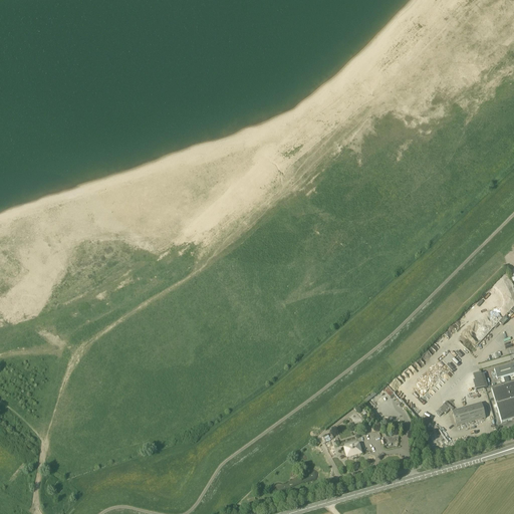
[(513,364),(494,370),(497,379),(513,374),(513,365),(513,366),(513,364)]
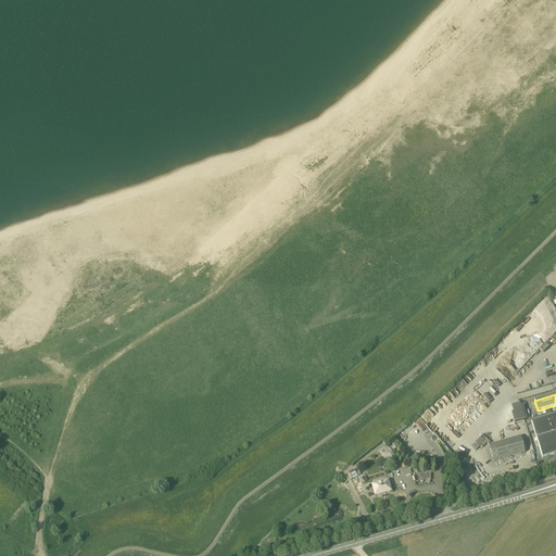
[(525,420),(519,403),(510,405),(513,412),(510,413),(514,422),(525,420)]
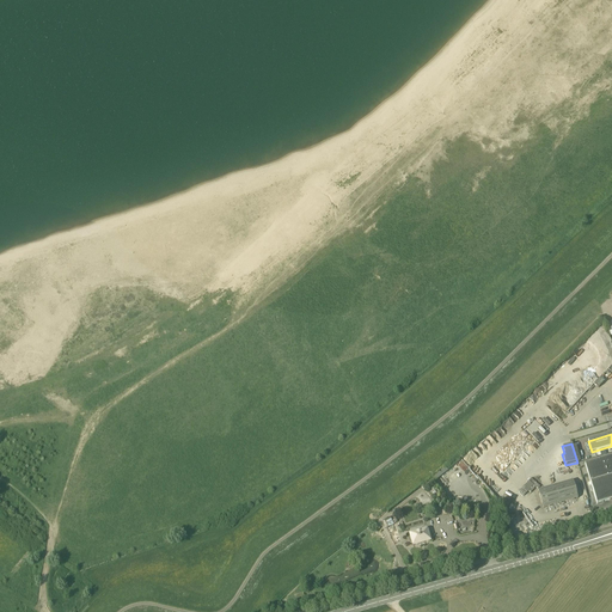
[(611,456),(585,464),(591,482),(611,476),(611,456)]
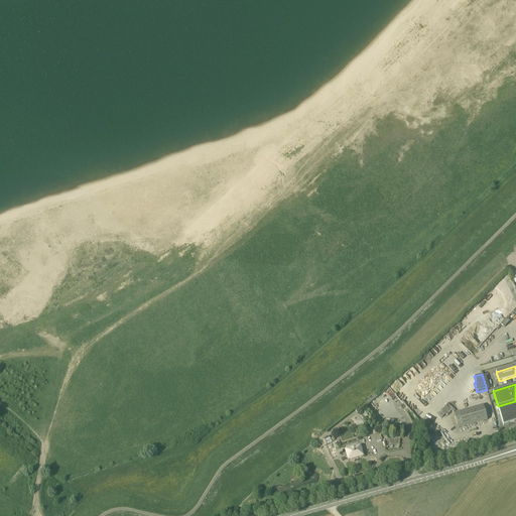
[(358,412),(377,396),(375,394),(358,409),(356,410),(358,412)]
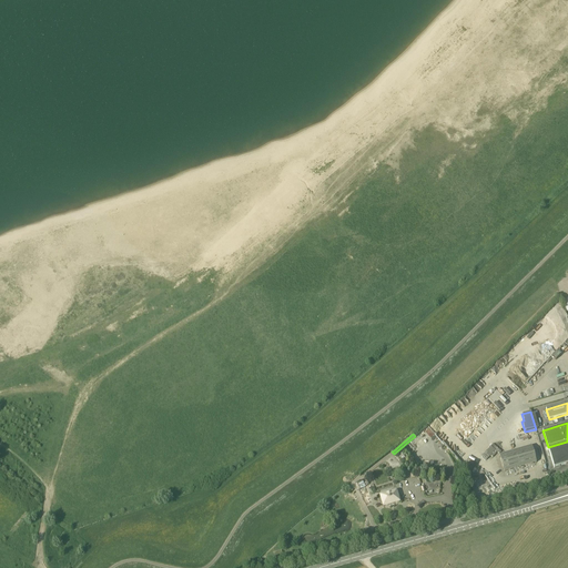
[(567,442),(548,447),(548,449),(554,468),(567,464),(567,442)]
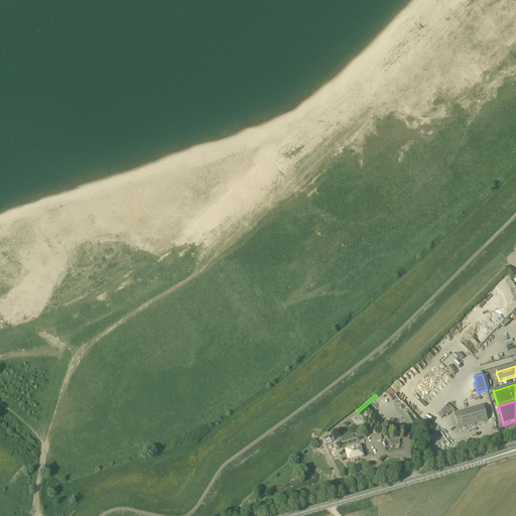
[(440,412),(437,415),(441,419),(444,416),(445,415),(446,417),(452,411),(454,413),(455,411),(446,404),(440,412)]
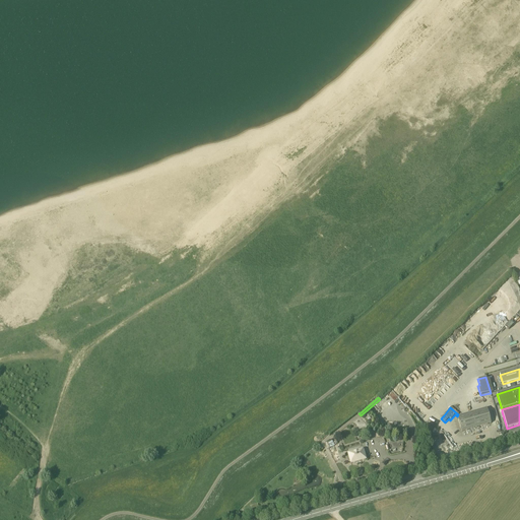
[(486,408),(457,417),(461,432),(491,424),(486,408)]
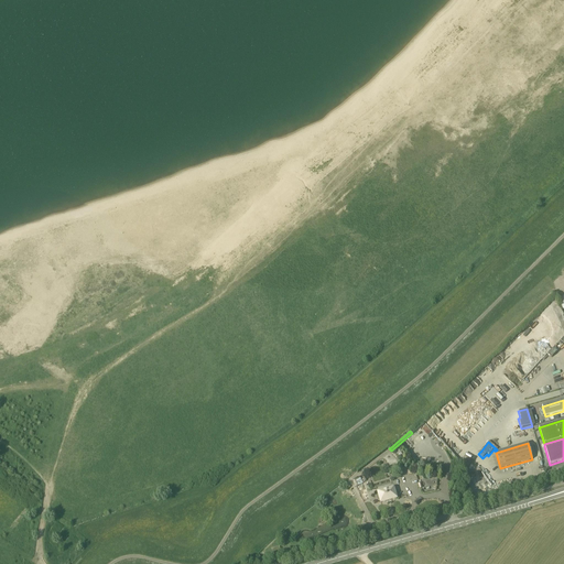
[(391,452),(400,462),(398,464),(399,468),(401,467),(403,467),(402,461),(404,458),(396,448),(391,451),(391,452)]
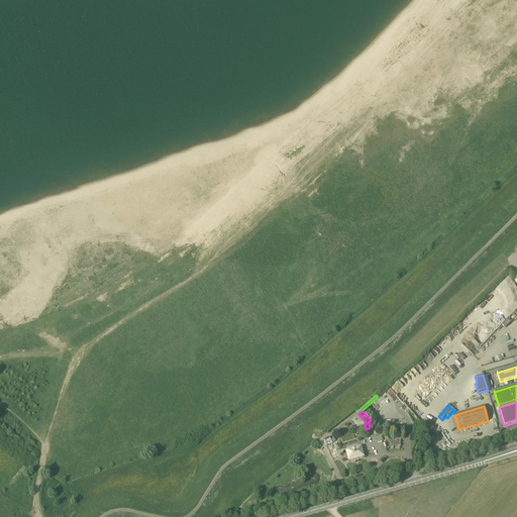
[(360,447),(346,451),(349,461),(364,457),(360,447)]
